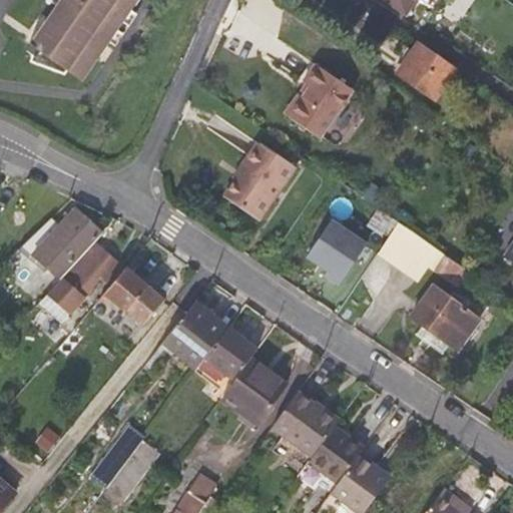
[(65,0),(45,29),(50,32),(36,52),(32,49),(27,56),(33,61),(30,67),(66,74),(69,70),(84,79),(140,0),(65,0)]
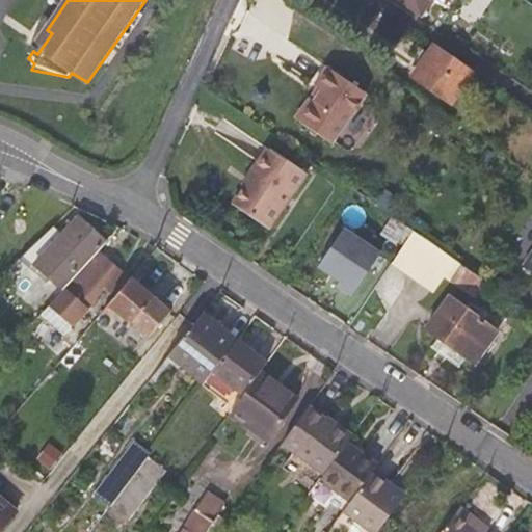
[(435,0),(417,0),(430,8),(435,0)]
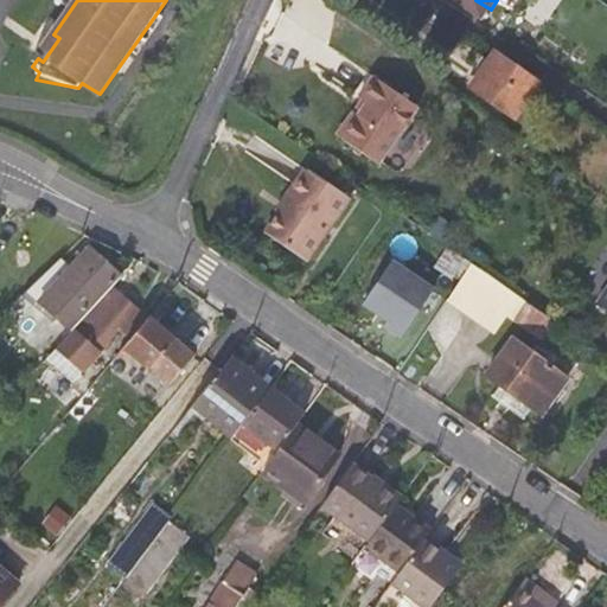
[(512,112),(537,76),(496,46),(471,83),(512,112)]
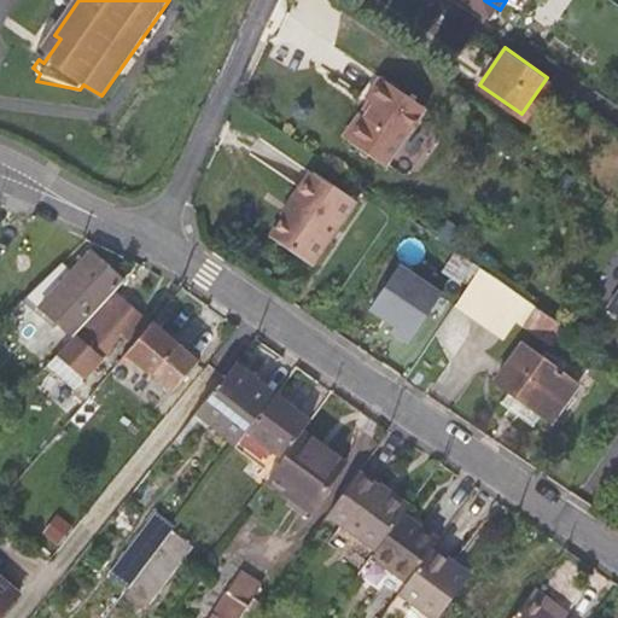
[(366,99),(380,79),(375,75),(361,95),(366,99)]
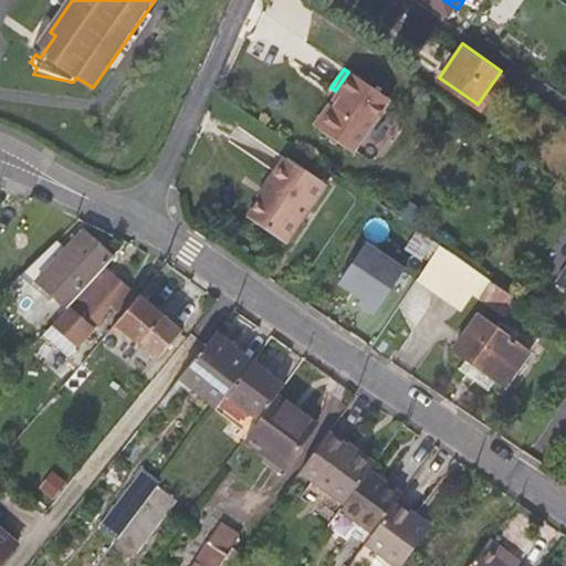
[(315,125),(354,153),(390,101),(348,72),(335,91),(338,93),(315,125)]
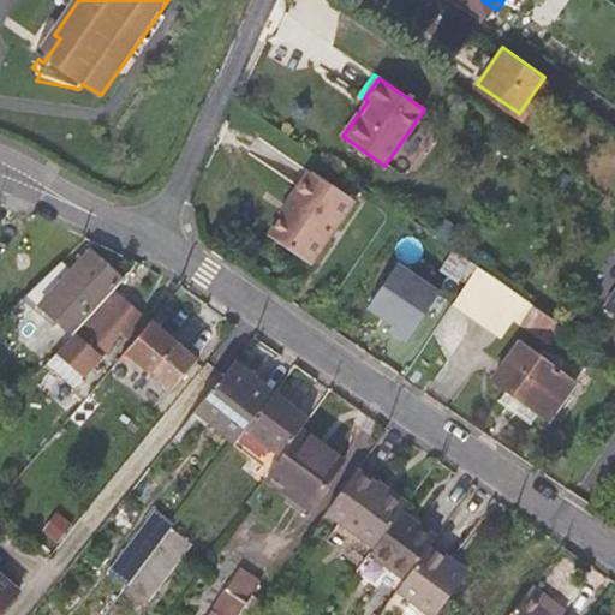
[(314,173),(278,222),(320,254),(356,202),(314,173)]
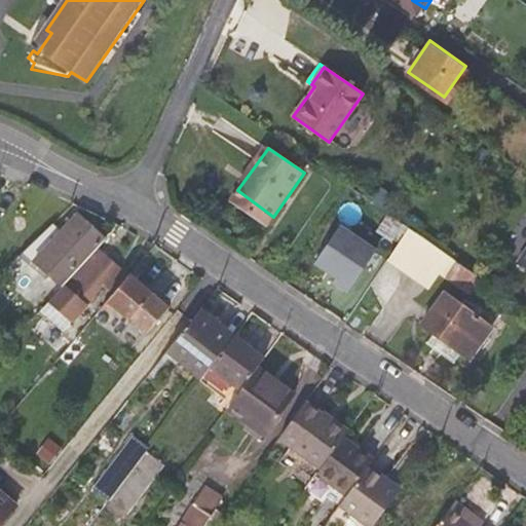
[(383,189),(375,202),(389,213),(399,199),(383,189)]
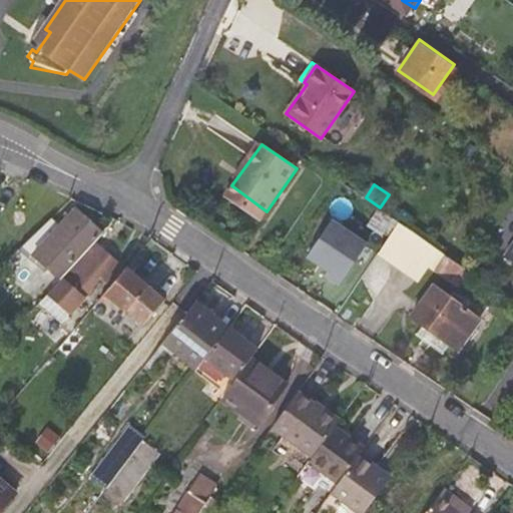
[(455,283),(467,269),(380,207),(361,237),(414,276),(424,261),(455,283)]
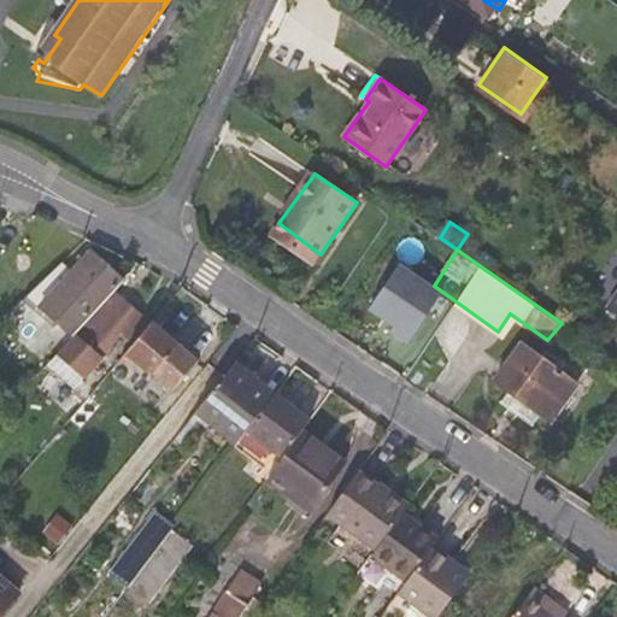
[(59,324),(77,340),(77,339),(115,294),(123,285),(89,256),(74,274),(62,265),(22,303),(53,331),(59,324)]
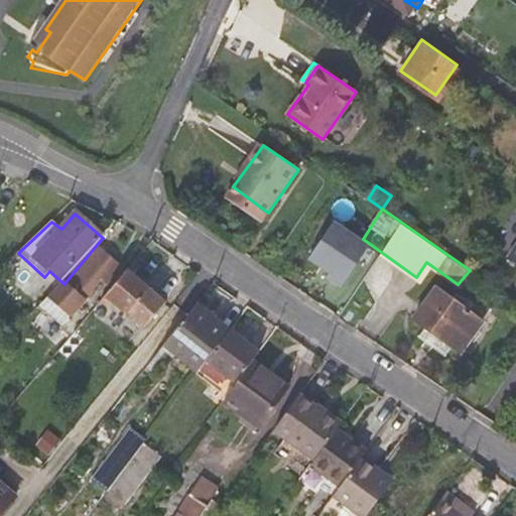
[(324,276),(339,286),(367,245),(331,220),(305,256),(327,271),(324,276)]
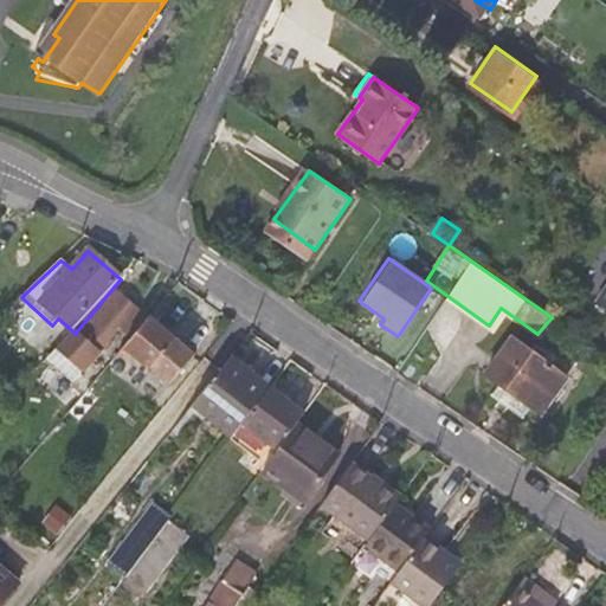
[(59,350),(95,382),(144,323),(148,320),(113,289),(76,333),(76,334),(59,350)]
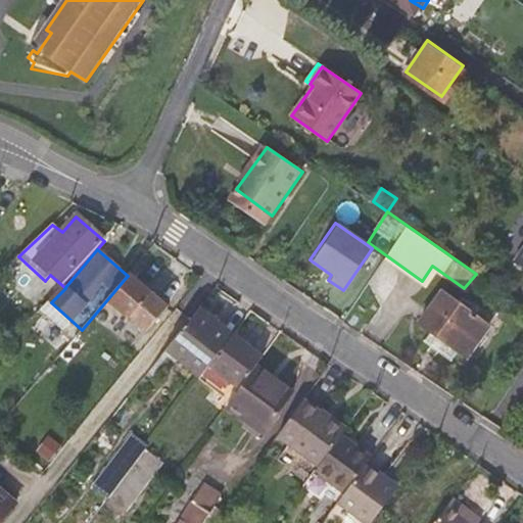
[(176,310),(132,271),(128,276),(125,279),(82,330),(69,344),(82,355),(124,307),(154,335),(176,310)]
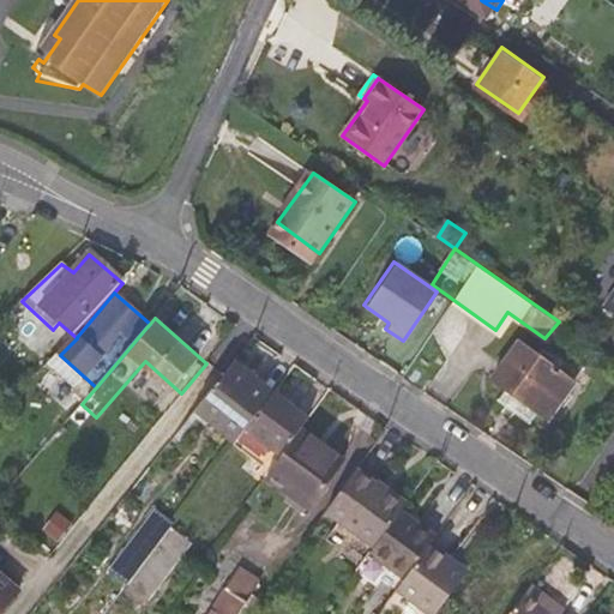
[(516,337),(489,374),(547,416),(576,380),(516,337)]
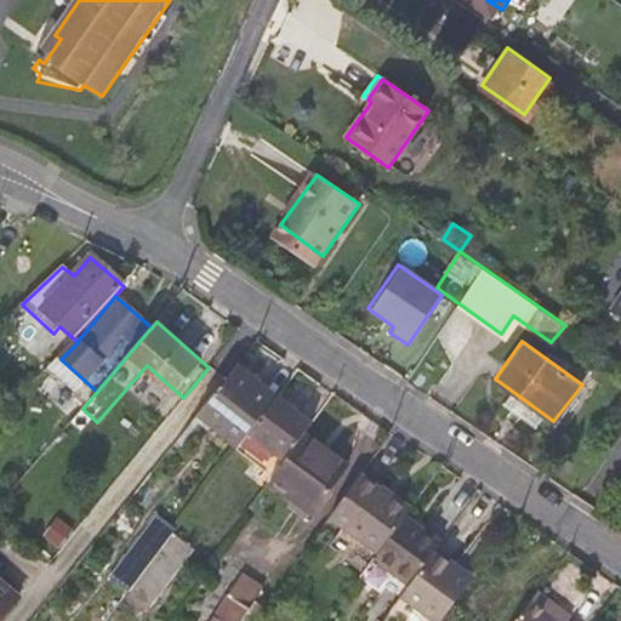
[(199,412),(240,444),(278,394),(239,364),(199,412)]
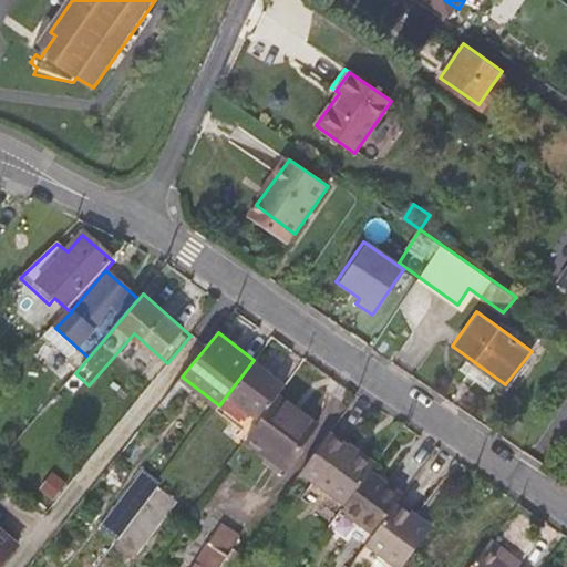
[(216,409),(249,434),(280,394),(286,385),(254,360),(219,405),(216,409)]
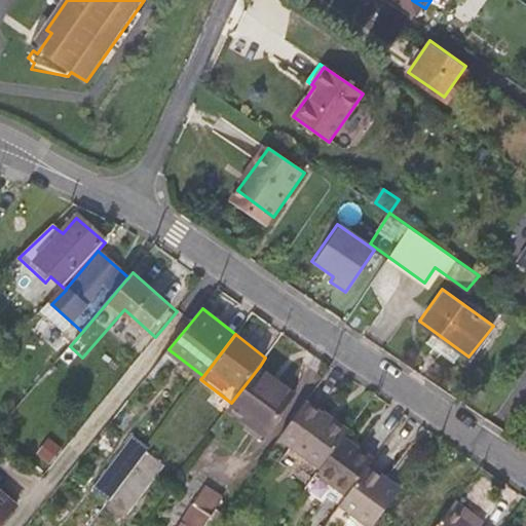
[(295,392),(260,366),(231,403),(229,407),(264,433),(295,392)]
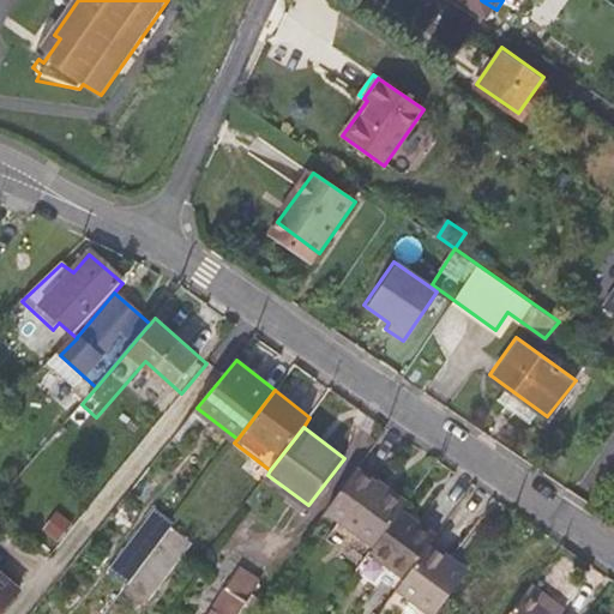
[(404,505),(359,469),(329,511),(374,545),(402,507),(404,505)]
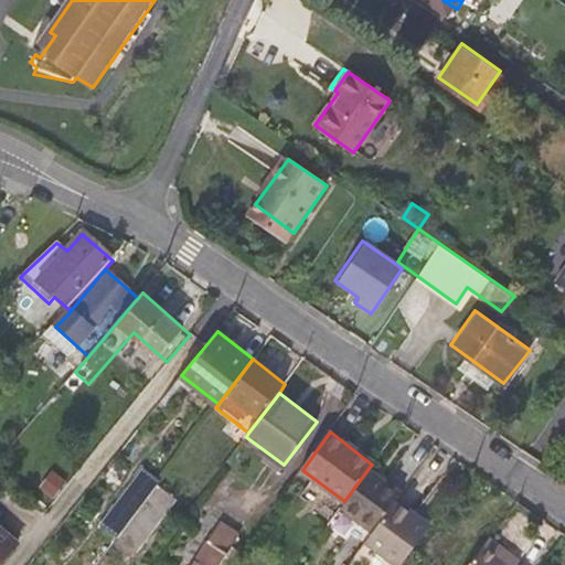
[(213,451),(192,437),(179,455),(152,491),(171,507),(213,451)]
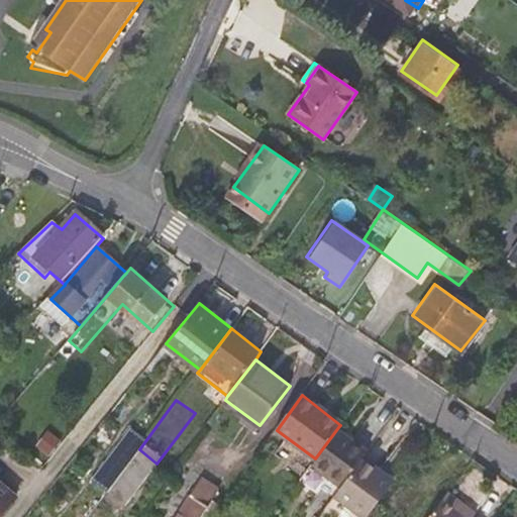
[(129,441),(139,449),(164,416),(152,409),(129,441)]
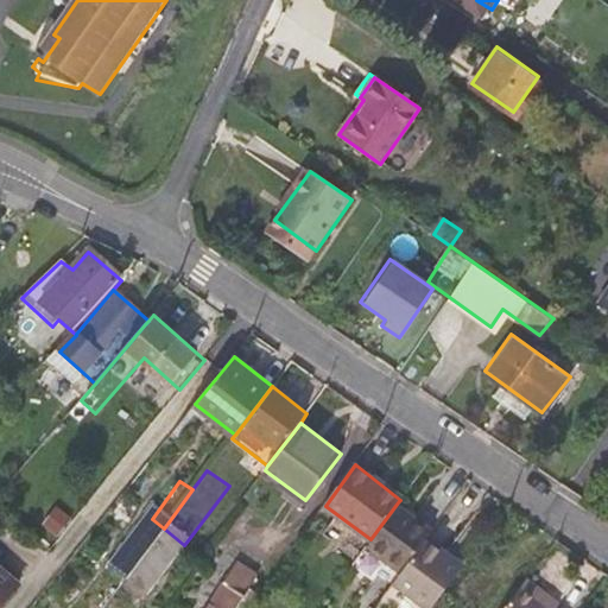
[(368,543),(404,569),(430,534),(434,530),(398,502),(371,539),(368,543)]
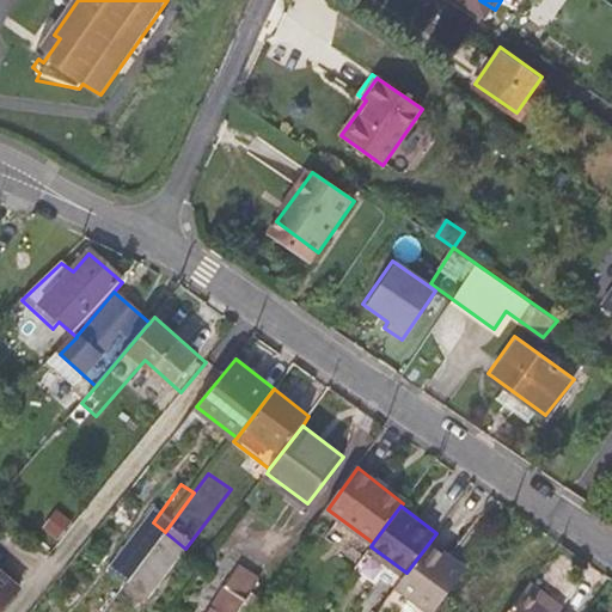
[(399,582),(439,610),(470,565),(433,538),(407,573),(399,582)]
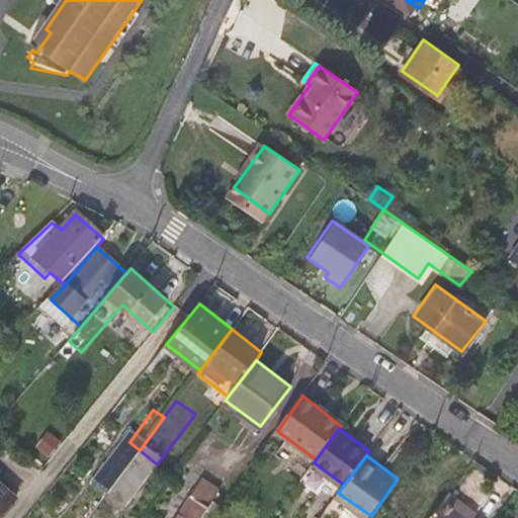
[(196,475),(165,517),(202,517),(222,493),(196,475)]
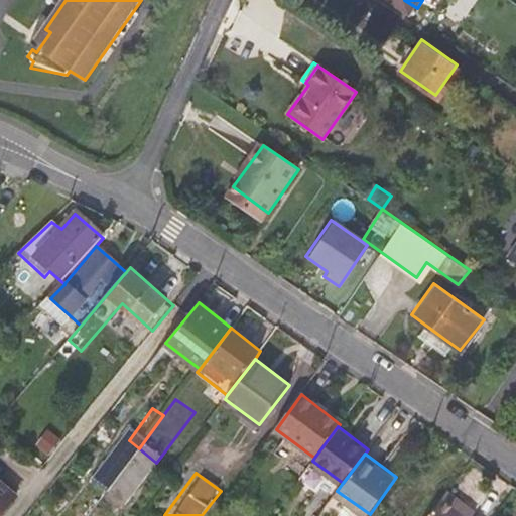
[(0,476),(0,513),(18,491),(0,476)]
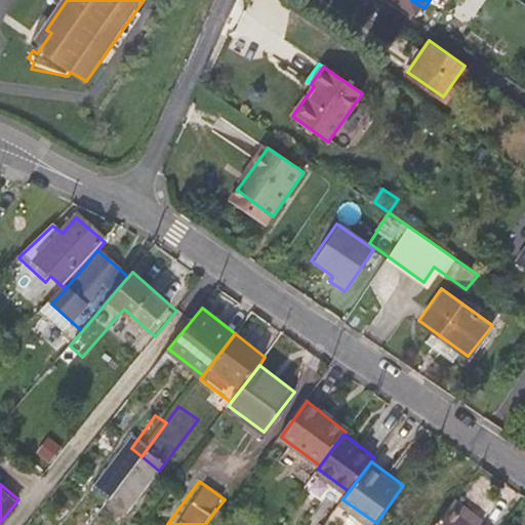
[(476,513),(456,498),(453,502),(473,518),(476,513)]
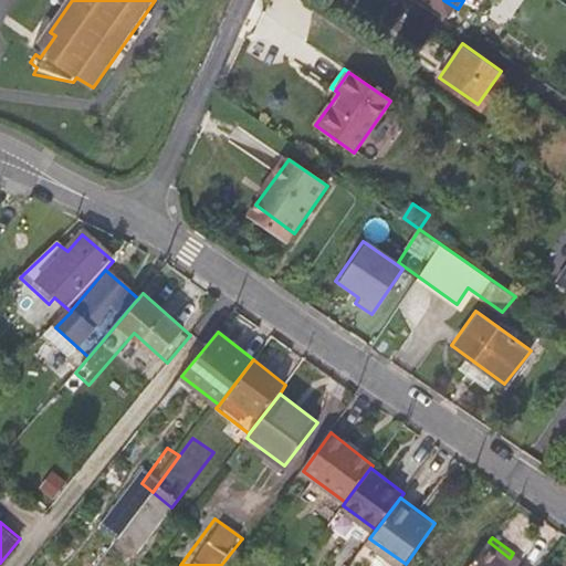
[(520,565),(510,558),(489,542),(470,565),(520,565)]
